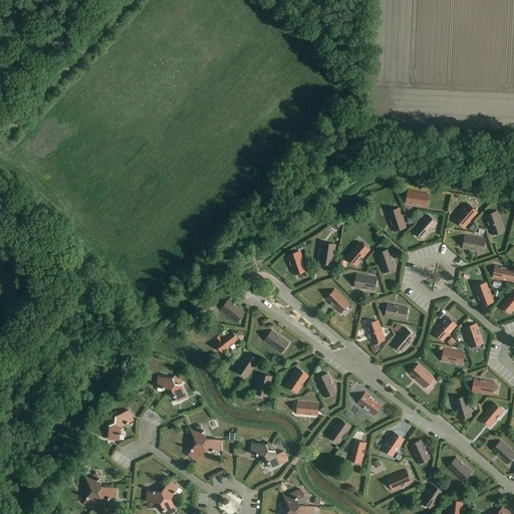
[(427,206),(429,194),(409,191),(407,203),(427,206)]
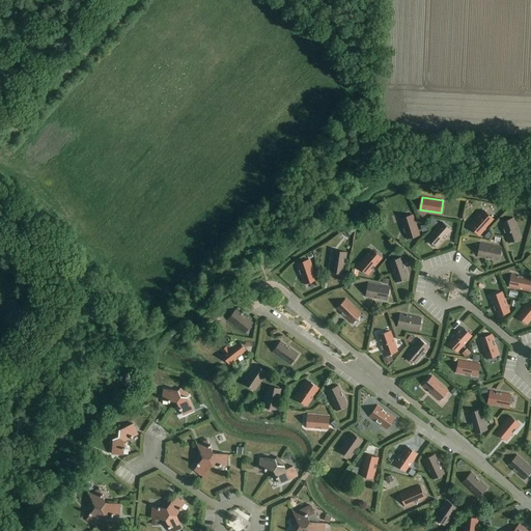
[(479,234),(494,219),(483,211),(470,226),(479,234)]
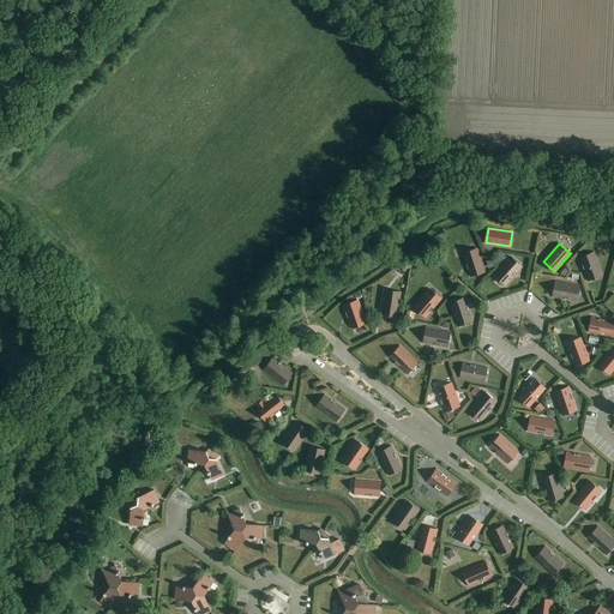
[(471,276),(485,271),(477,247),(463,252),(471,276)]
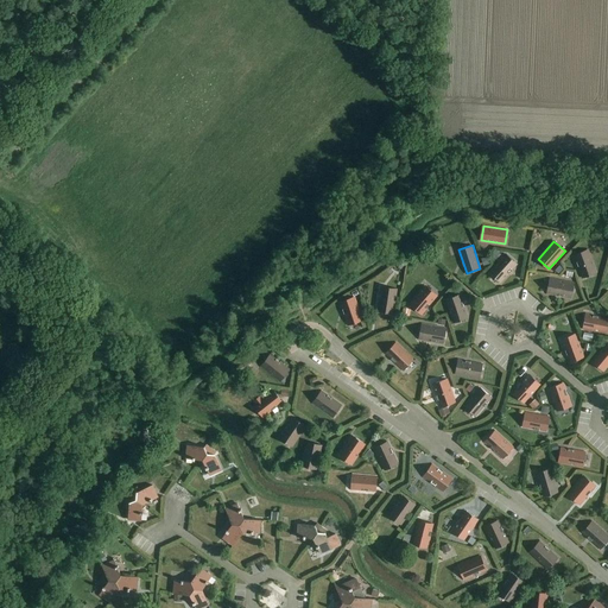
[(491,255),(495,259),(501,253),(496,249),(491,255)]
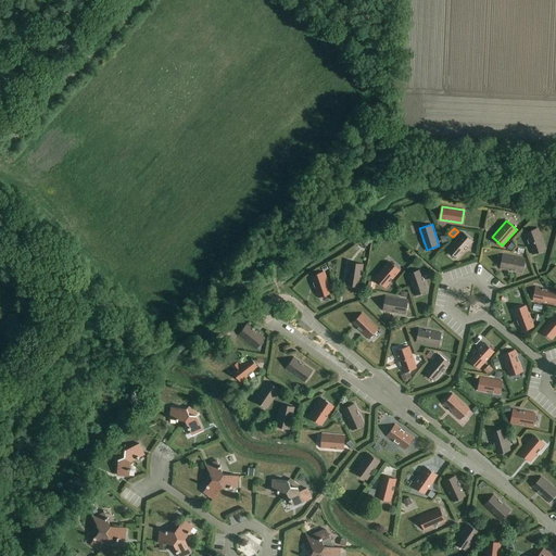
[(532,253),(545,249),(539,228),(526,232),(532,253)]
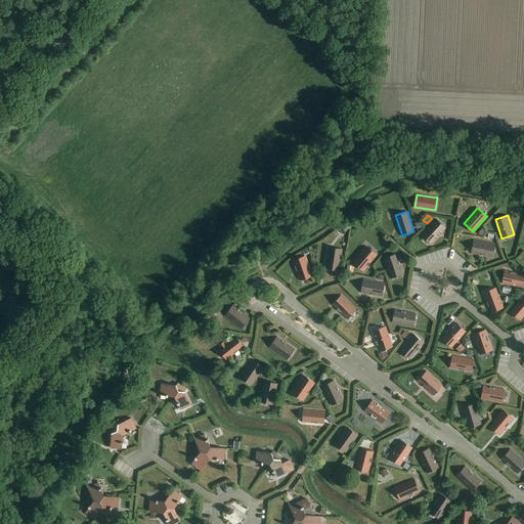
[(432,244),(445,227),(435,219),(422,234),(432,244)]
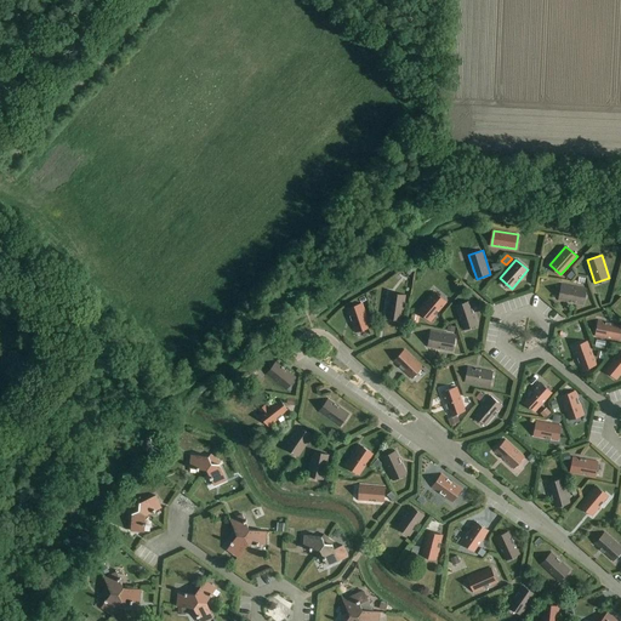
[(584,305),(586,289),(562,285),(559,300),(584,305)]
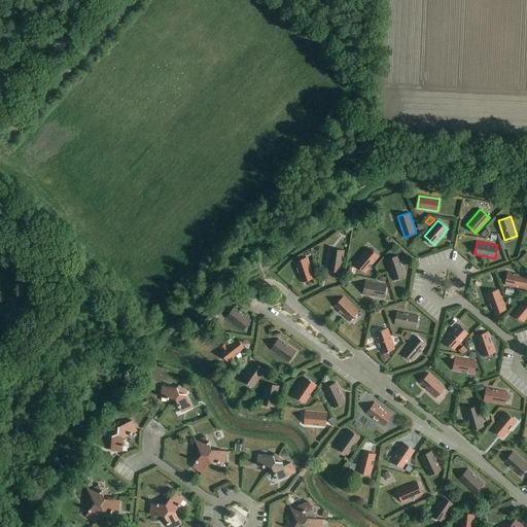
[(341,272),(344,251),(331,248),(327,269),(341,272)]
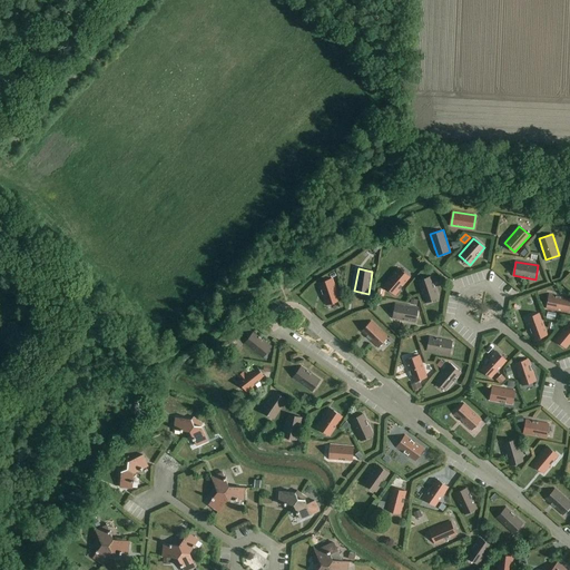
[(394,294),(410,277),(399,268),(384,285),(394,294)]
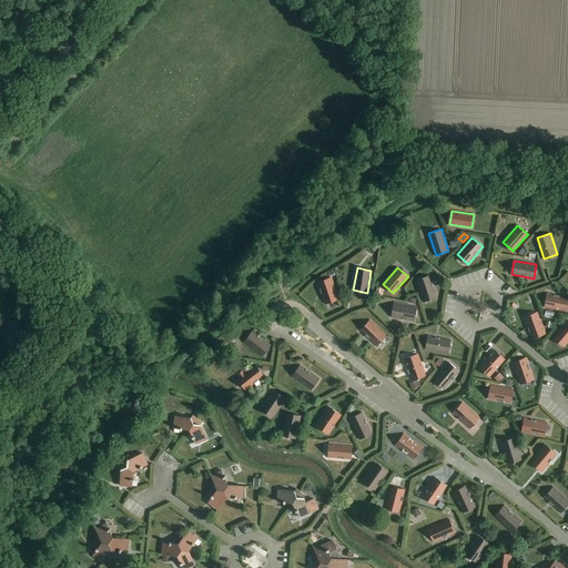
[(424,301),(437,297),(429,275),(416,280),(424,301)]
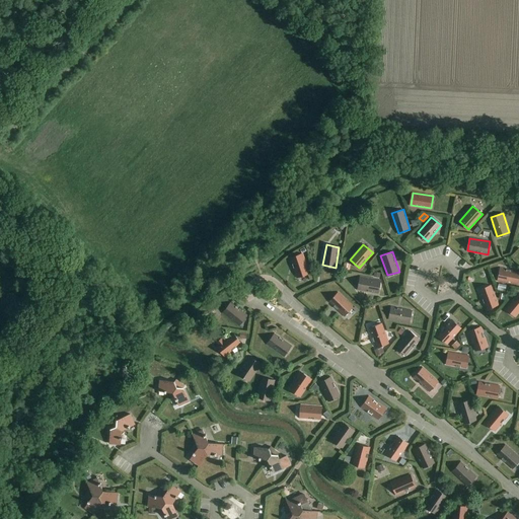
[(297,278),(309,274),(302,254),(291,258),(297,278)]
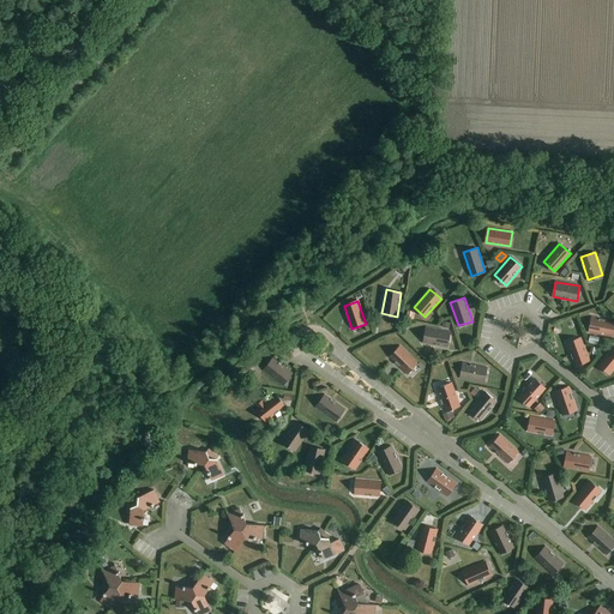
[(613,336),(613,331),(613,320),(593,317),(589,332),(613,336)]
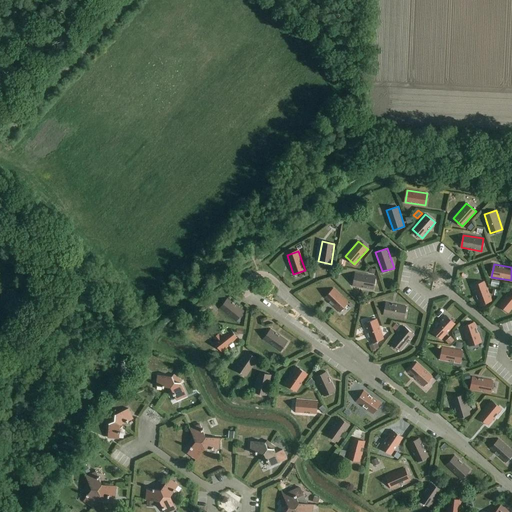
[(373,289),(375,277),(355,273),(353,285),(373,289)]
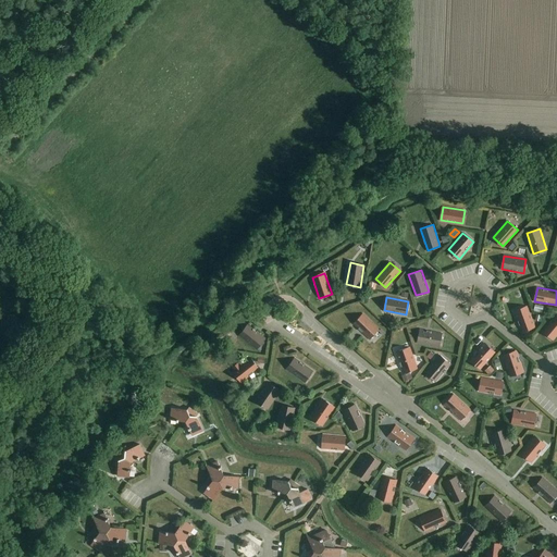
[(522,331),(534,326),(527,306),(515,310),(522,331)]
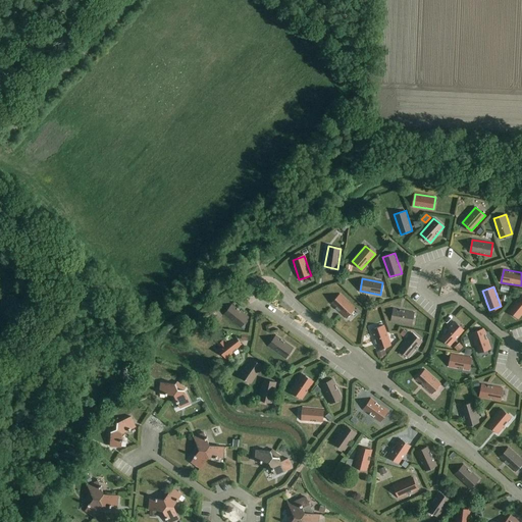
[(347,317),(355,308),(340,294),(331,304),(347,317)]
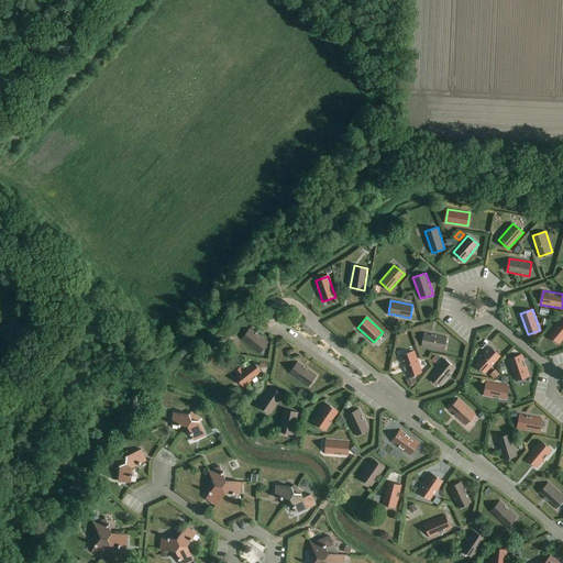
[(559,343),(562,338),(562,317),(562,318),(549,334),(559,343)]
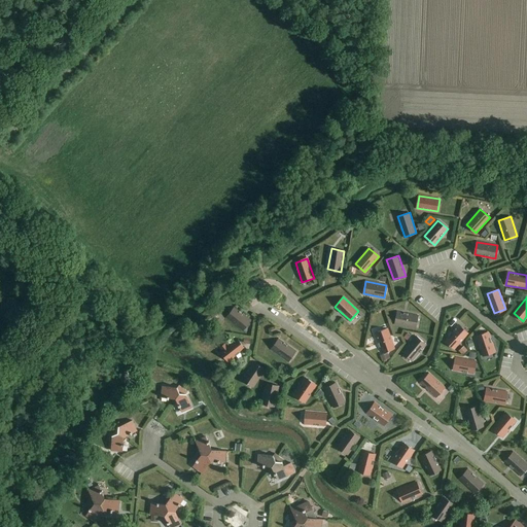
[(243,330),(251,321),(235,308),(226,318),(243,330)]
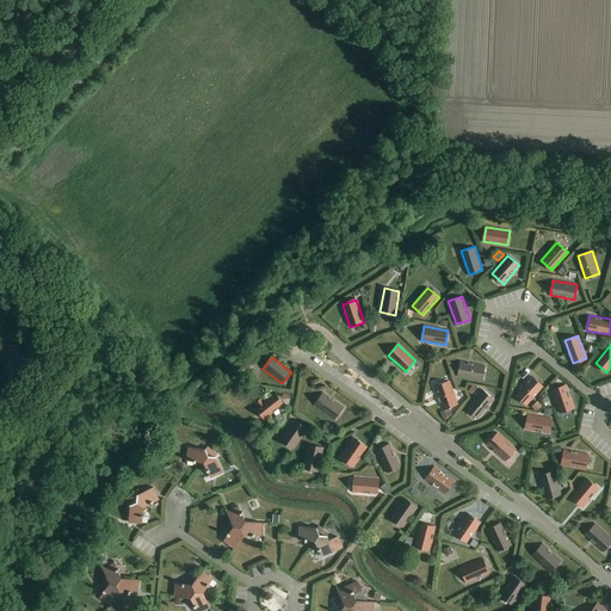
[(481,381),(485,365),(461,360),(457,376),(481,381)]
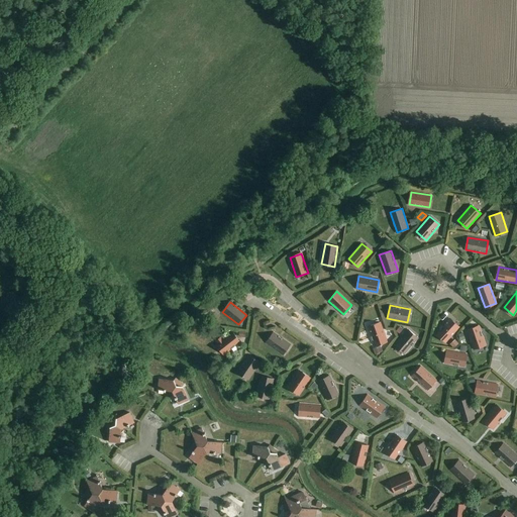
[(204,316),(199,320),(202,324),(207,321),(204,316)]
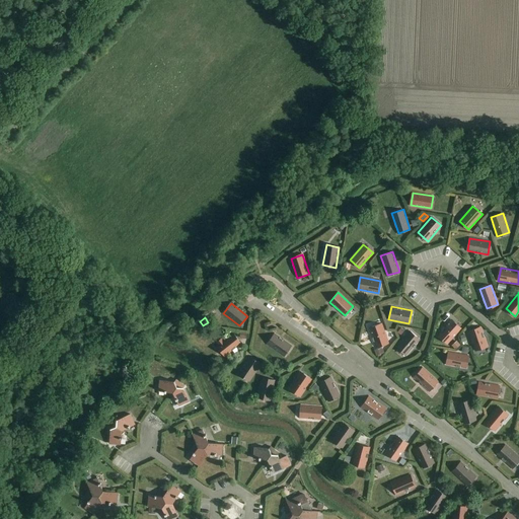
[(447,344),(460,328),(451,320),(438,335),(447,344)]
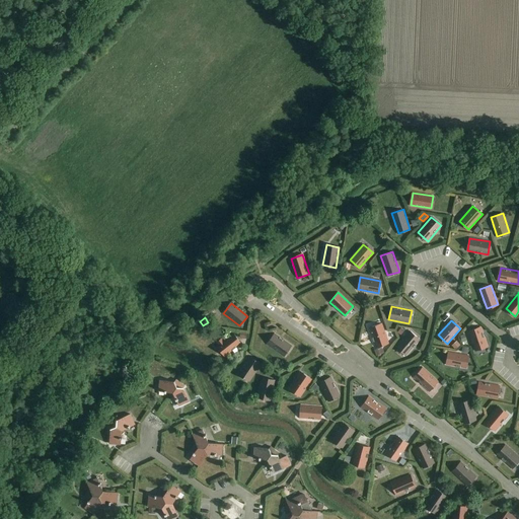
[(376,347),(388,343),(381,323),(369,327),(376,347)]
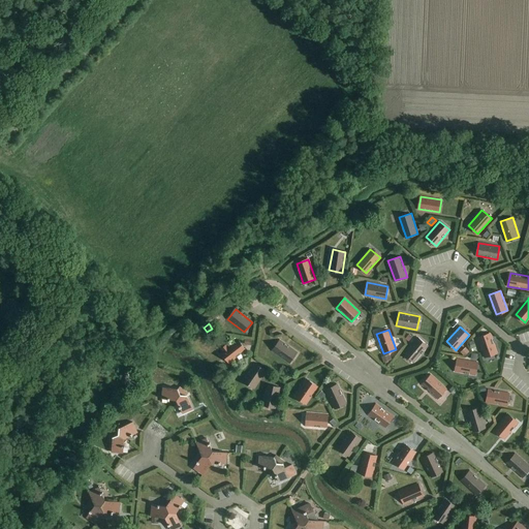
[(485,358),(497,353),(490,334),(477,338),(485,358)]
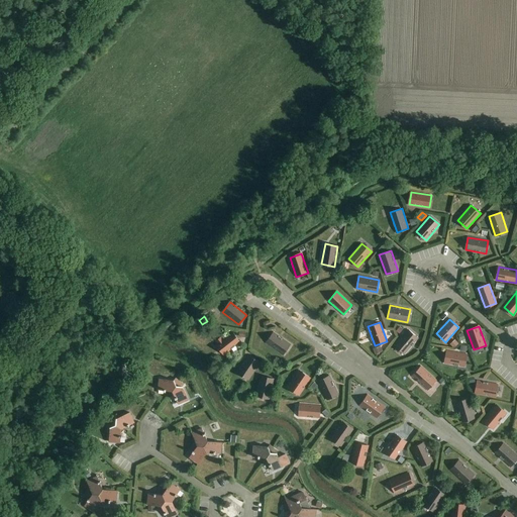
[(404,353),(418,338),(408,330),(395,345),(404,353)]
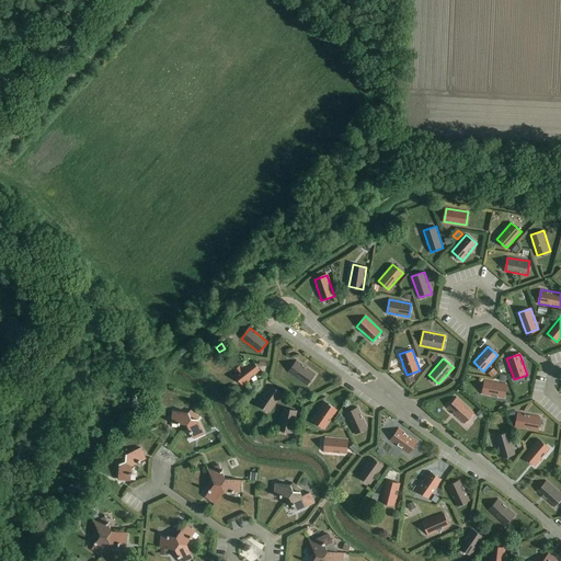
[(243,386),(261,371),(252,361),(235,375),(243,386)]
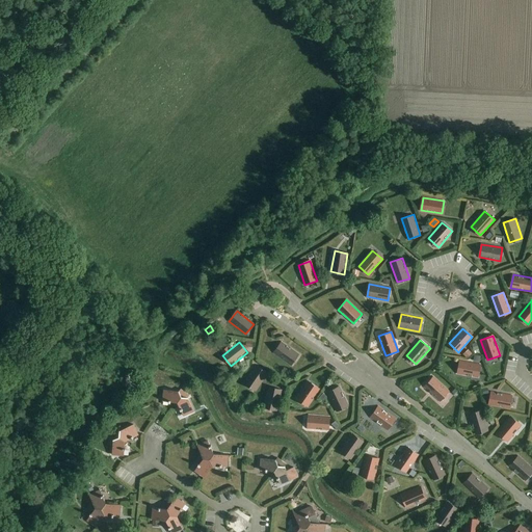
[(291,365),(298,354),(282,342),(274,353),(291,365)]
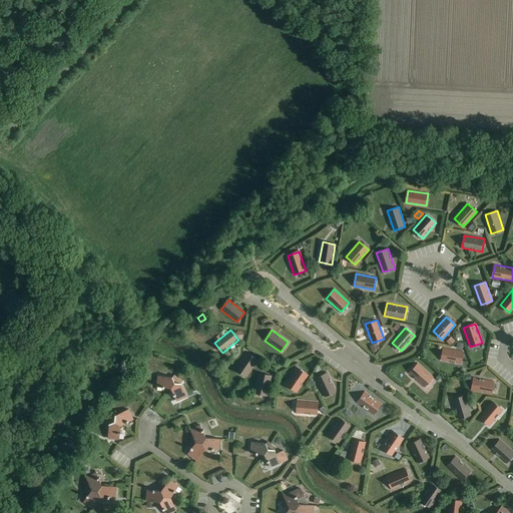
[(446,342),(450,345),(456,339),(452,336),(446,342)]
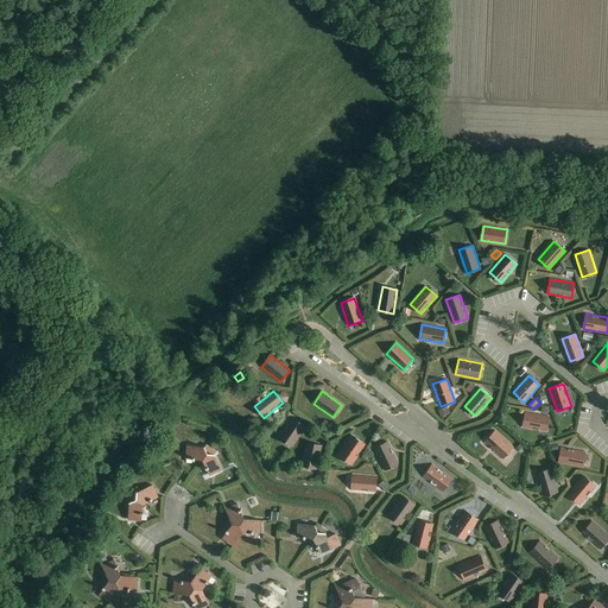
[(546,431),(549,417),(526,412),(523,426),(546,431)]
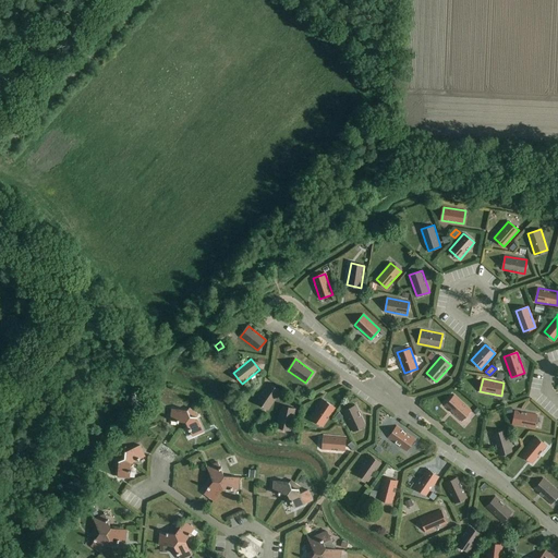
[(268,410),(280,391),(269,384),(257,402),(268,410)]
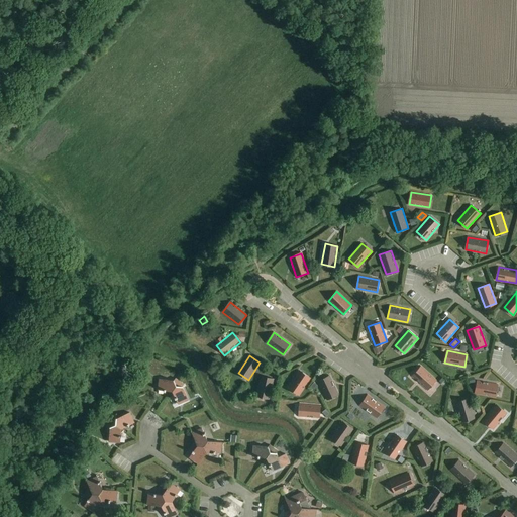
[(428,390),(436,380),(421,367),(413,376),(428,390)]
